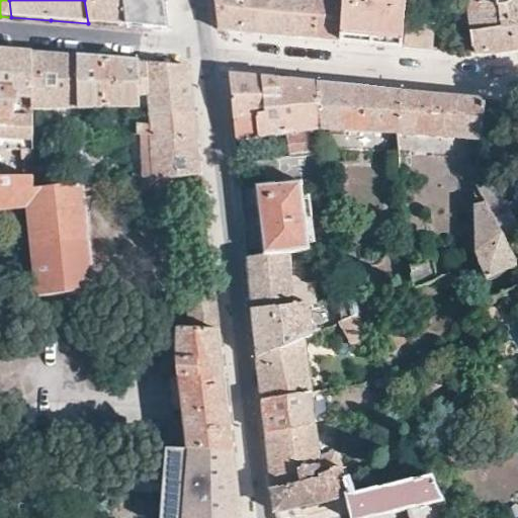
[(127,26),(123,0),(84,0),(88,23),(105,24),(127,26)]
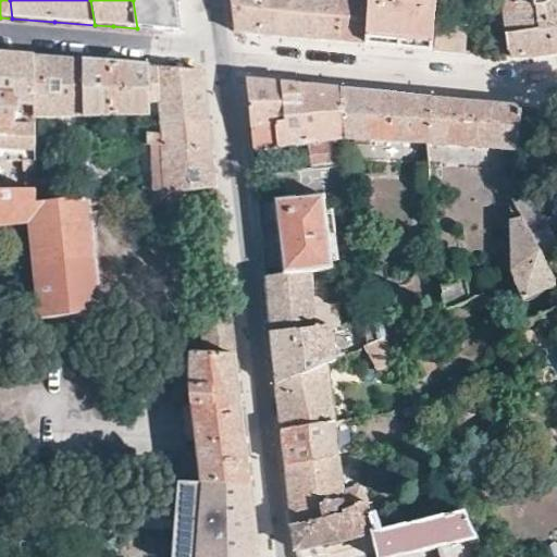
[(133,0),(137,28),(181,33),(176,0),(133,0)]
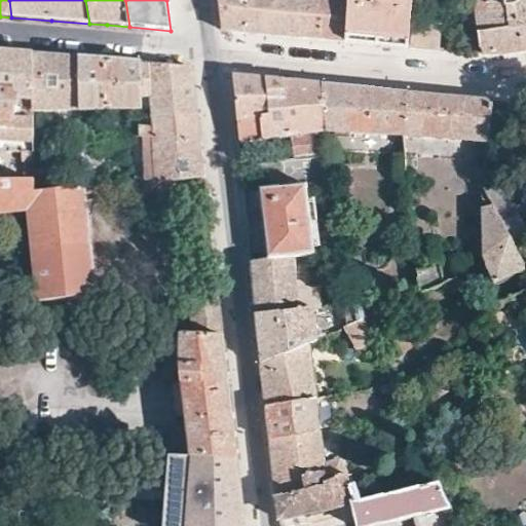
[(277,35),(321,39),(322,0),(218,0),(219,5),(222,30),(277,35)]
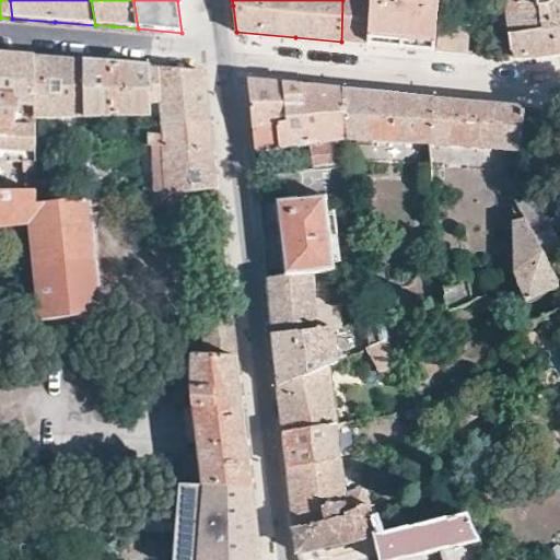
[(342,0),(341,42),(405,47),(439,50),(443,0),(342,0)]
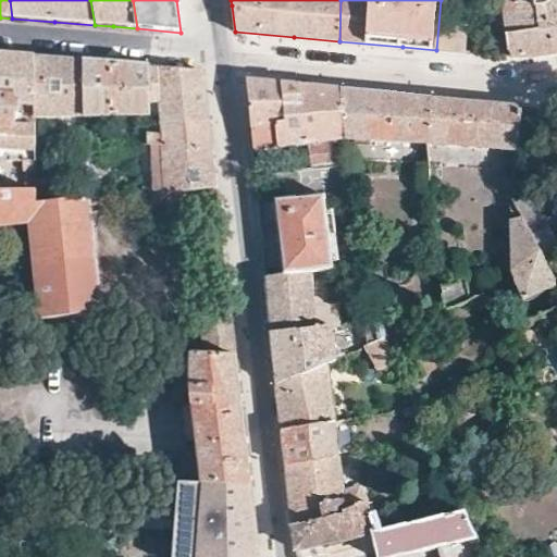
[(548,57),(556,54),(556,0),(507,0),(515,58),(524,59),(548,57)]
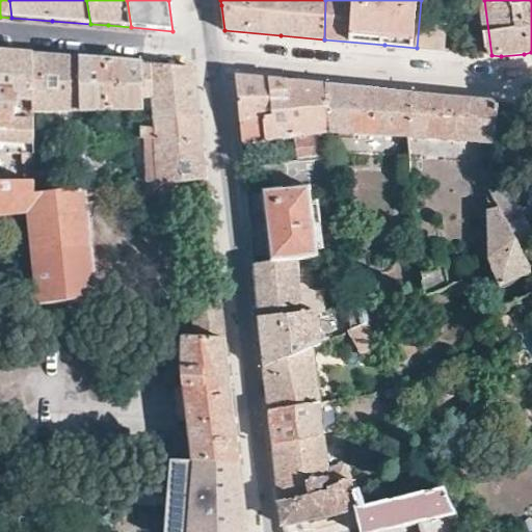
[(5,51),(0,50),(0,147),(24,147),(25,157),(42,156),(37,107),(33,53),(5,51)]
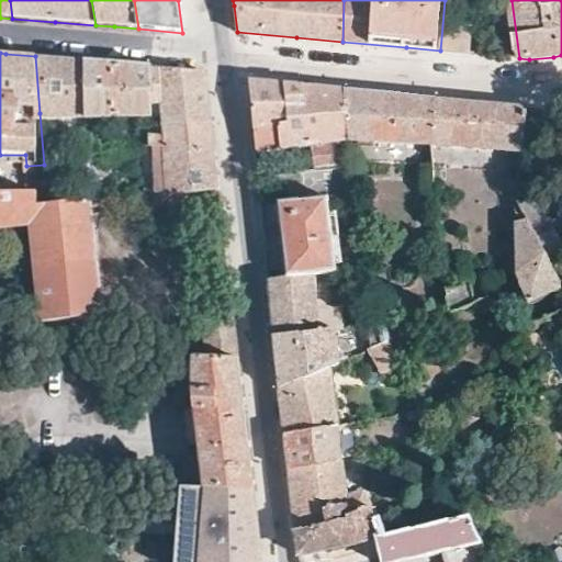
[(35,56),(40,113),(46,112),(80,115),(85,60),(47,57),(35,56)]
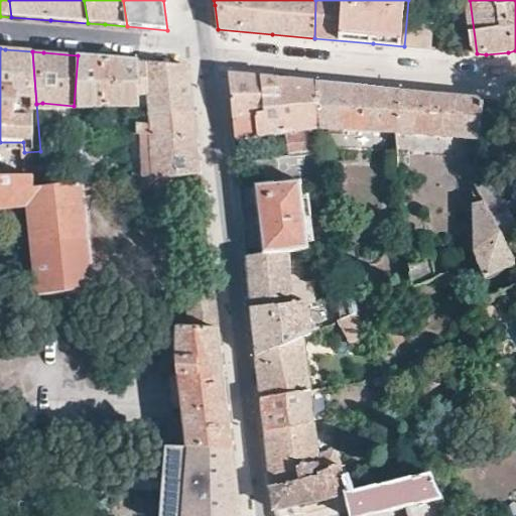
[(74,106),(74,108),(134,107),(133,95),(142,95),(140,61),(109,58),(78,55),(74,106)]
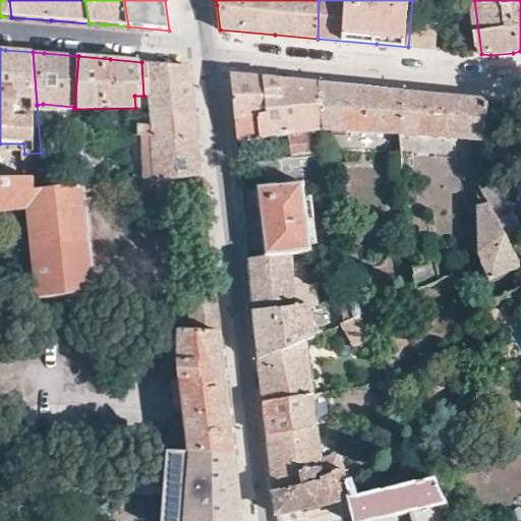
[(141,62),(143,96),(146,101),(194,102),(191,79),(191,75),(189,65),(161,63),(141,62)]
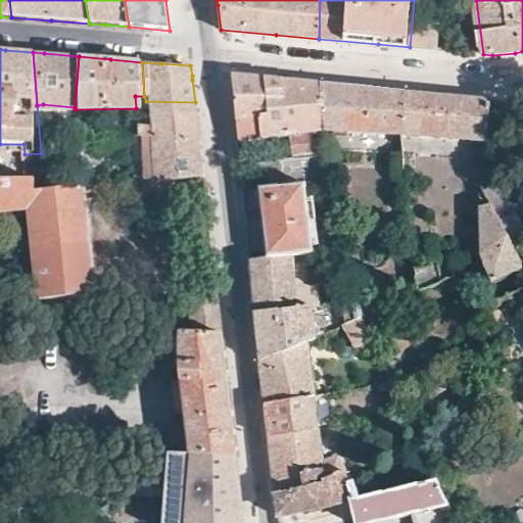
[(324,132),(319,82),(280,79),(232,74),(235,108),(237,140),(324,132)]
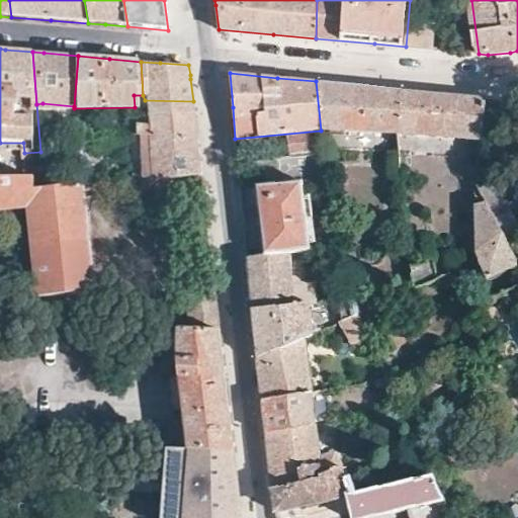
[(364,85),(316,81),(321,131),(398,133),(402,89),(364,85)]
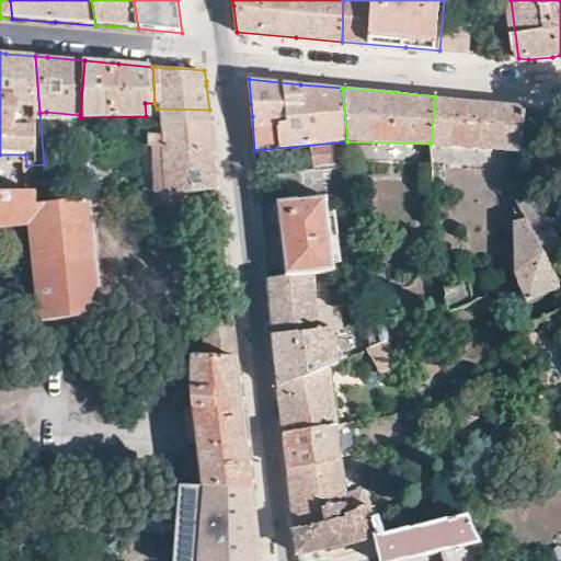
[(485,101),(435,96),(431,144),(523,147),(525,116),(527,104),(485,101)]
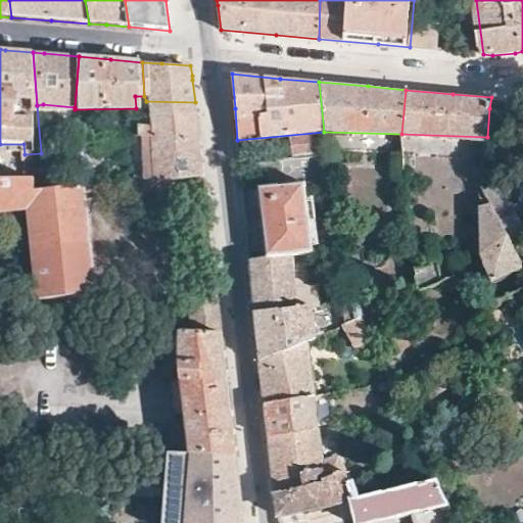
[(498,98),(491,97),(489,108),(497,109),(498,98)]
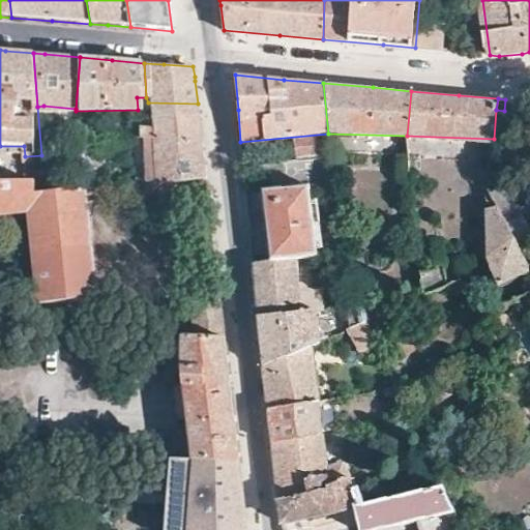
[(135,116),(137,136),(152,136),(201,137),(199,113),(198,104),(148,102),(148,116),(149,122),(140,121),(139,116),(135,116)]
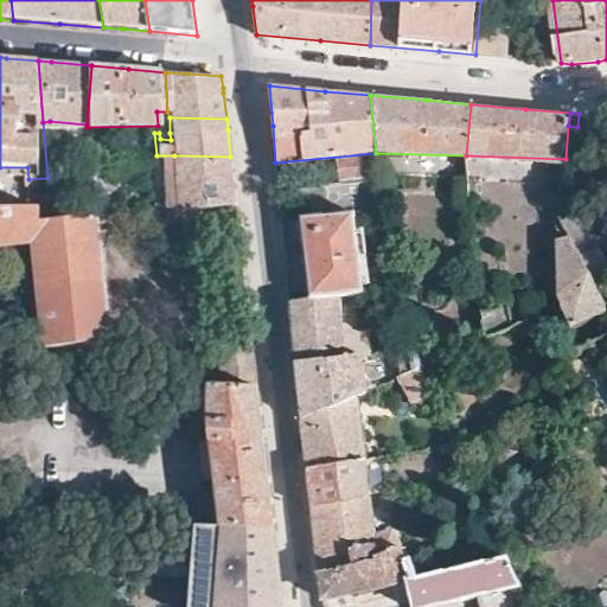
[(174,155),(180,209),(236,204),(232,174),(230,157),(174,155)]
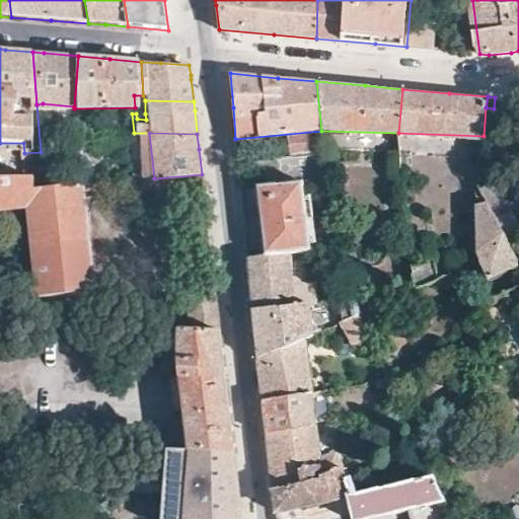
[(312,137),(288,139),(290,155),(313,154),(312,137)]
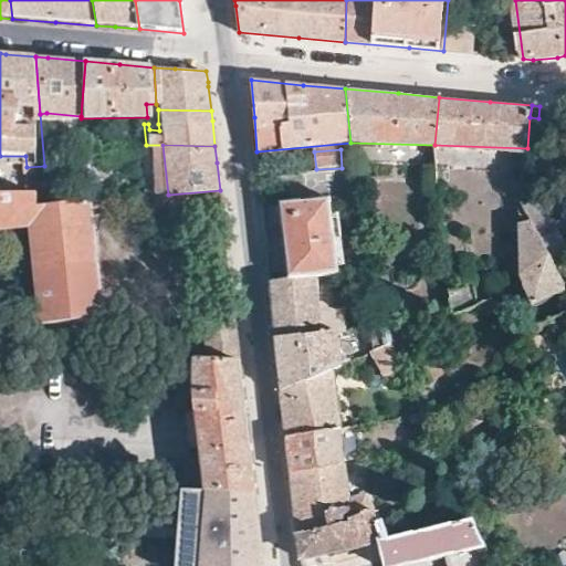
[(365,271),(354,170),(304,175),(305,184),(290,185),(291,199),(280,200),(282,223),(287,279),(315,275),(365,271)]
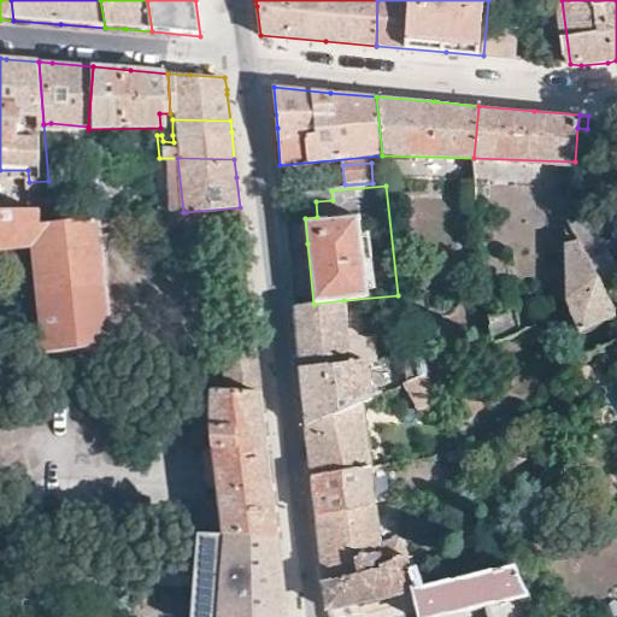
[(103,194),(90,195),(94,221),(106,219),(103,194)]
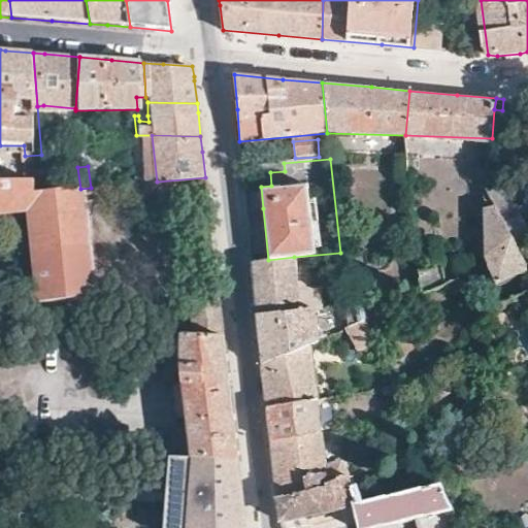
[(0,210),(31,207),(41,302),(93,297),(80,189),(77,167),(0,176),(0,210)]
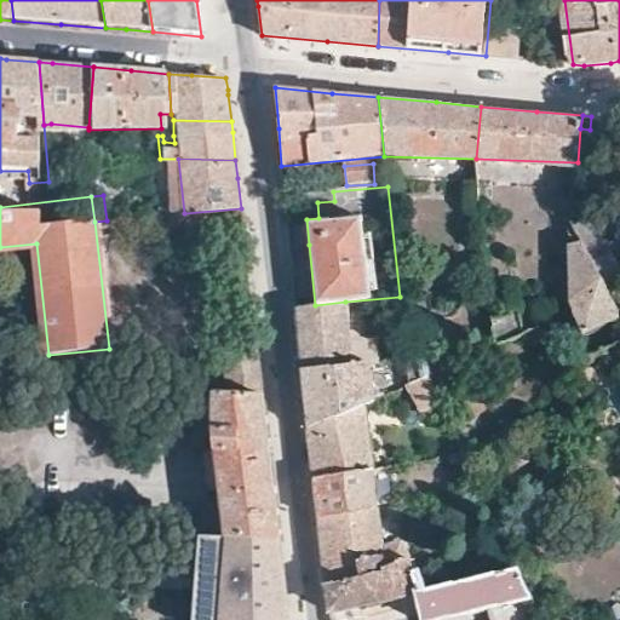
[(586,199),(574,199),(577,206),(578,222),(595,213),(586,199)]
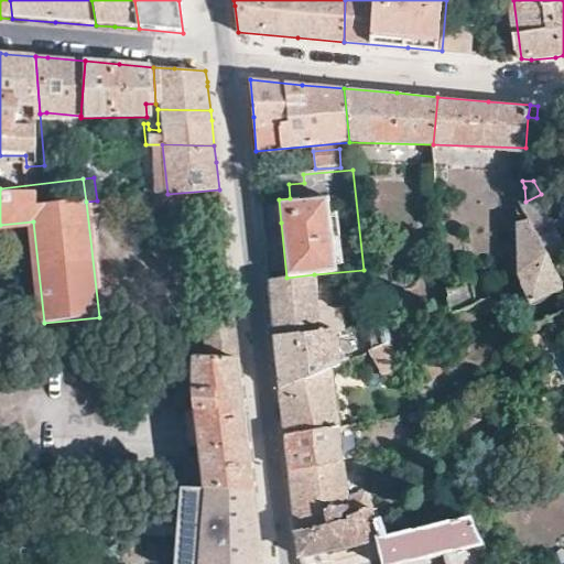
[(167,194),(110,199),(111,213),(221,203),(219,190),(167,194)]
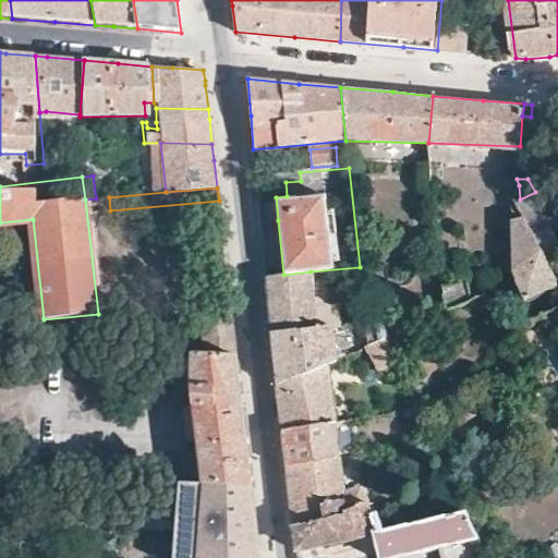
[(520,199),(557,284),(557,244),(535,192),(520,199)]
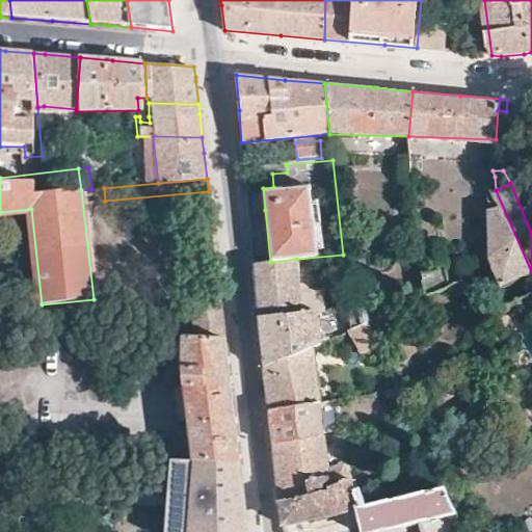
[(501,286),(531,271),(496,190),(488,190),(489,260),(501,286)]
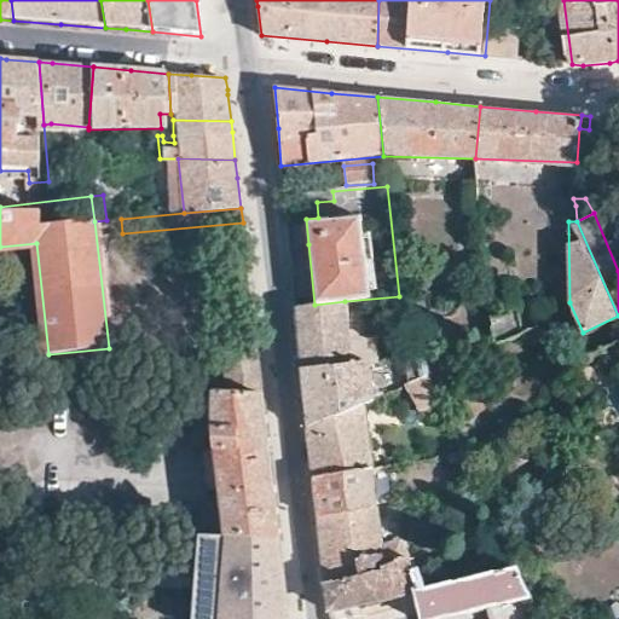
[(348,341),(345,301),(314,305),(298,306),(300,334),(304,369),(368,363),(377,362),(375,337),(348,341)]
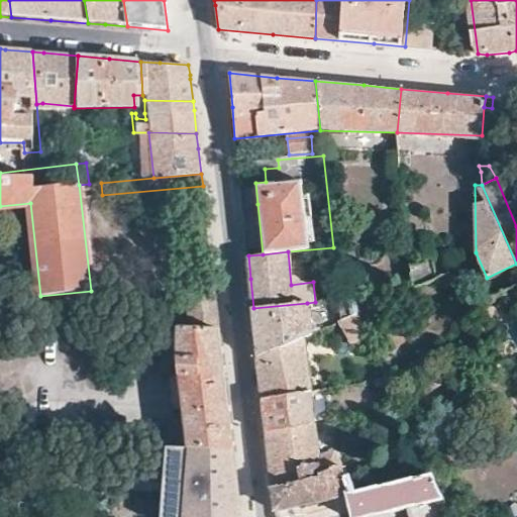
[(414,288),(411,262),(405,260),(398,269),(395,281),(401,294),(414,288)]
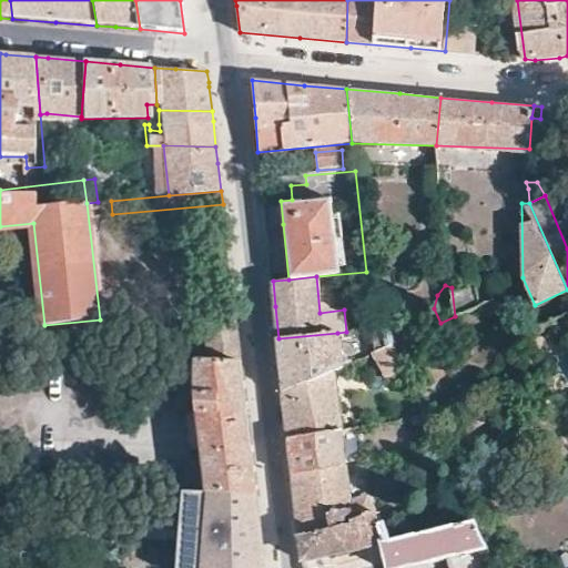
[(475,286),(452,287),(455,316),(478,305),(475,286)]
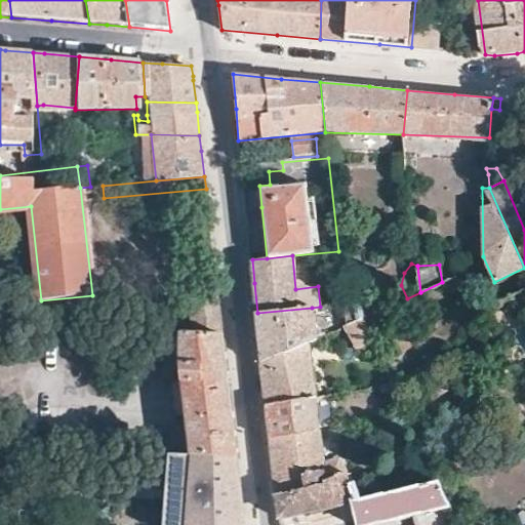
[(465,288),(457,275),(446,281),(449,291),(456,293),(465,288)]
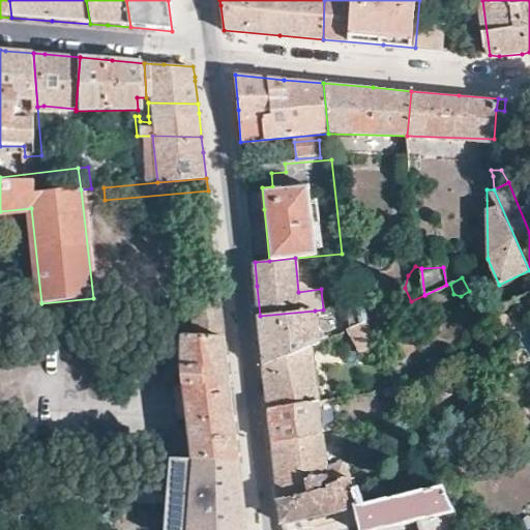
[(227,337),(222,299),(188,301),(190,335),(227,337)]
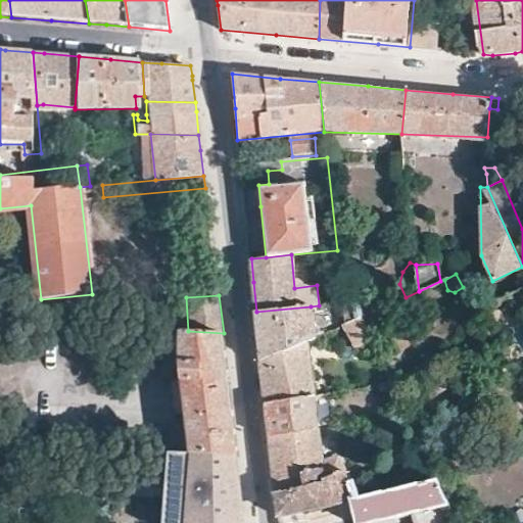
[(363,317),(371,313),(366,300),(343,302),(344,323),(363,317)]
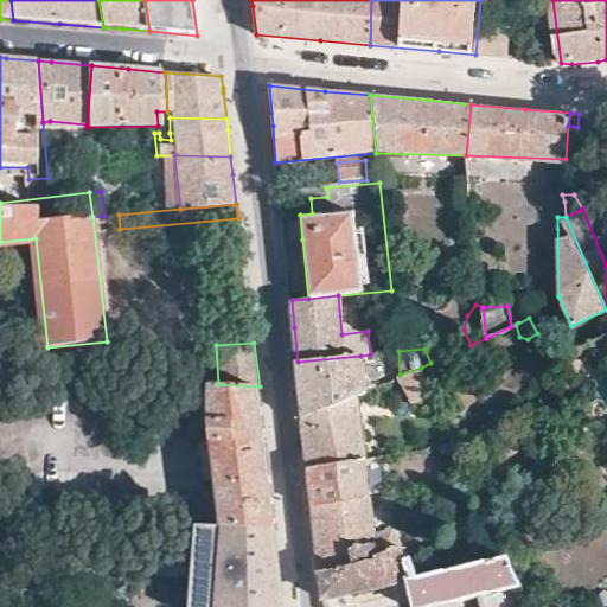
[(364,388),(360,356),(298,362),(300,378),(302,395),(357,389),(364,388)]
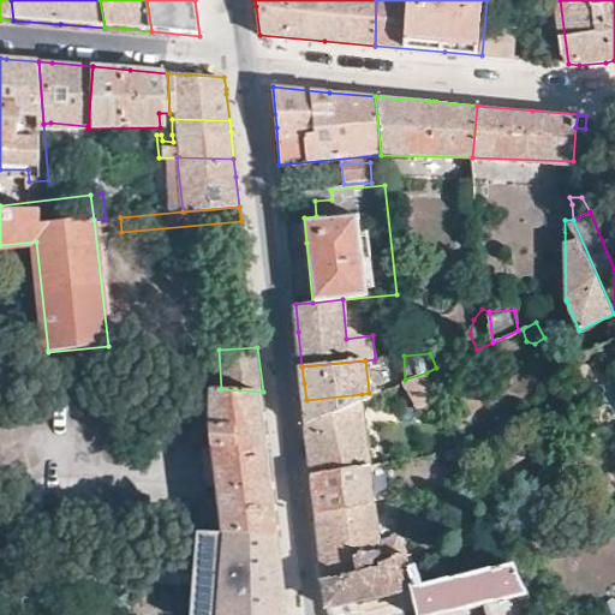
[(446,374),(442,364),(436,368),(427,372),(434,388),(445,383),(446,374)]
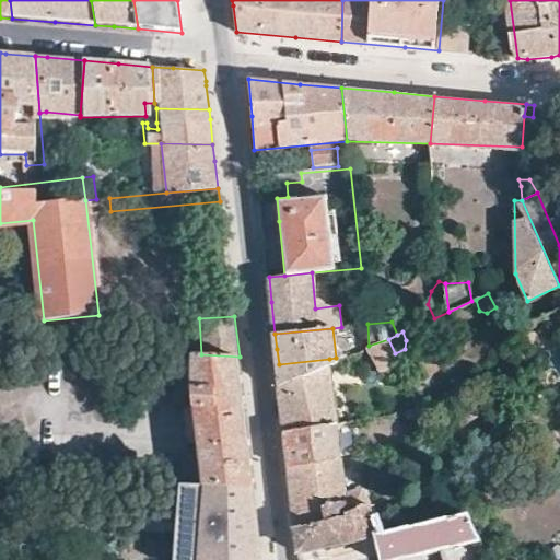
[(395,353),(388,339),(369,346),(371,354),(371,358),(385,372),(400,365),(395,353)]
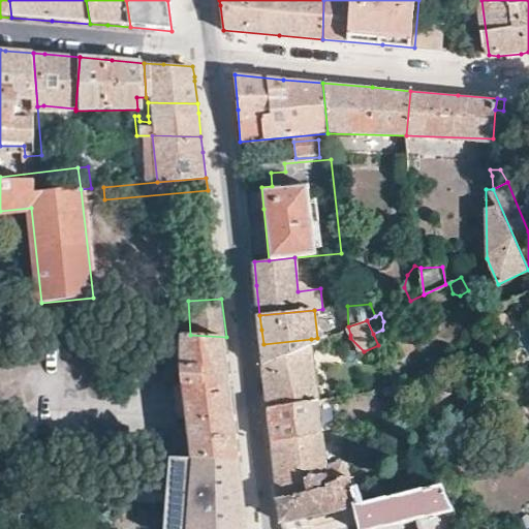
[(226,337),(190,335),(183,335),(182,350),(182,370),(186,418),(190,459),(241,461),(234,403),(226,337)]
